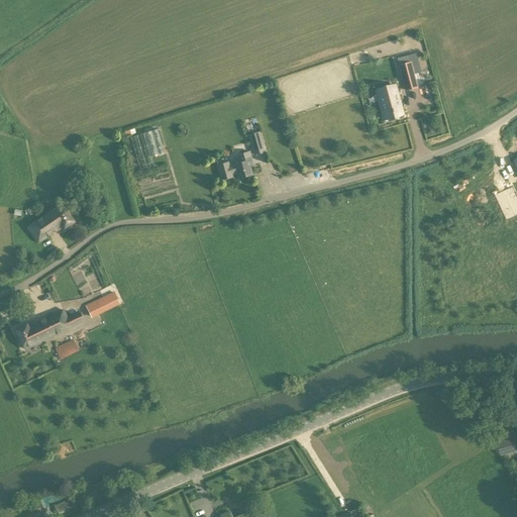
[(416,87),(413,75),(402,78),(405,90),(416,87)]
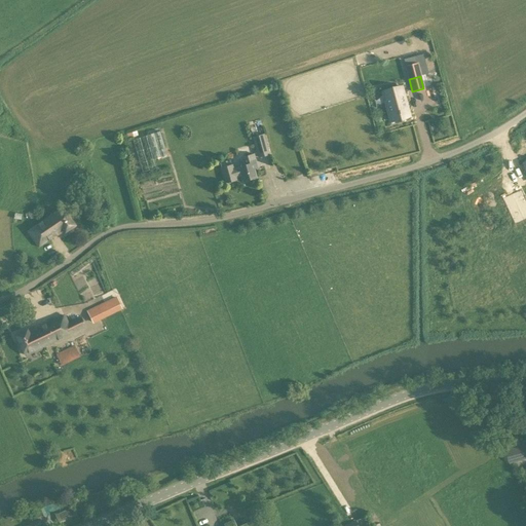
[(405,101),(401,86),(382,91),(386,106),(387,106),(391,121),(408,117),(404,102),(405,101)]
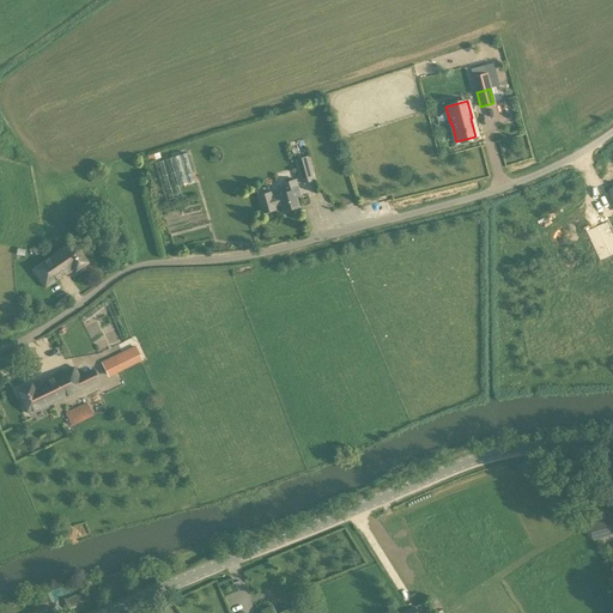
[(171,156),(180,186),(196,181),(188,151),(171,156)]
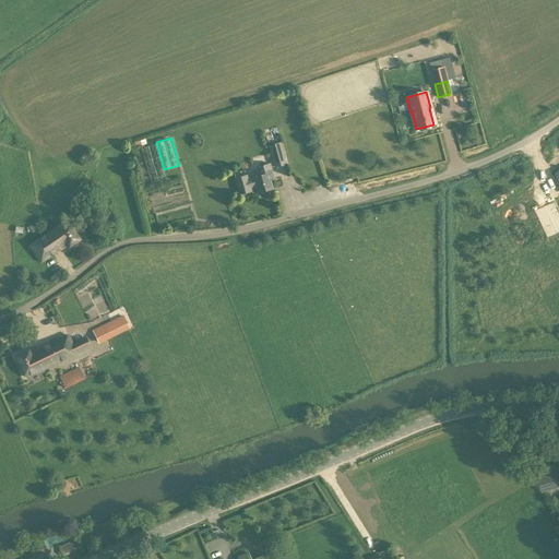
[(281,143),(269,146),(274,167),(286,164),(281,143)]
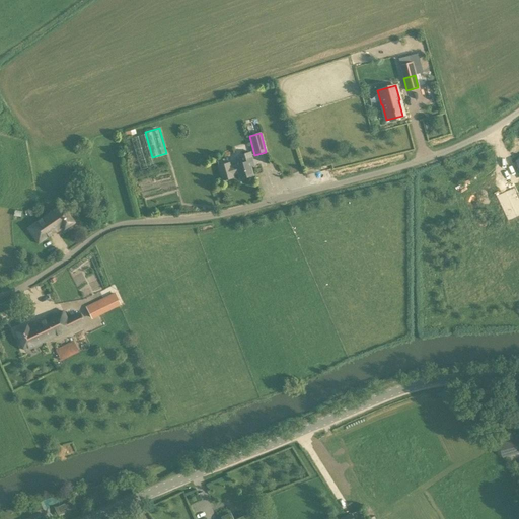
[(238,173),(240,178),(253,175),(249,161),(252,160),(250,152),(238,156),(240,163),(236,165),(230,167),(228,158),(217,162),(223,180),(233,177),(233,174),(238,173)]
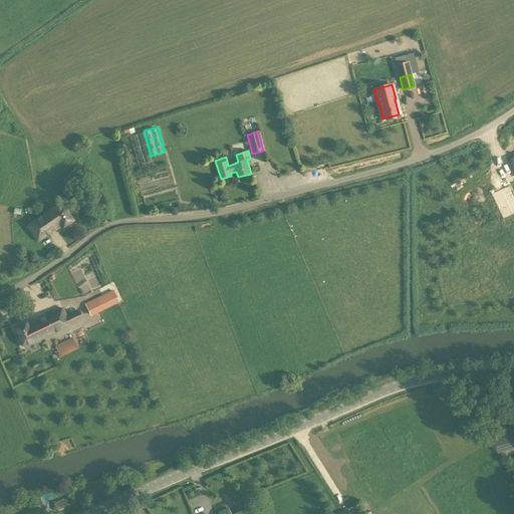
[(513,196),(509,186),(491,195),(502,217),(513,210),(513,196)]
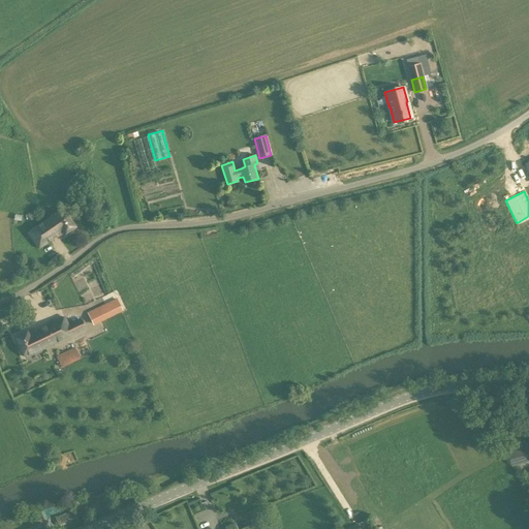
[(63,209),(28,234),(38,249),(63,231),(65,235),(76,226),(63,209)]
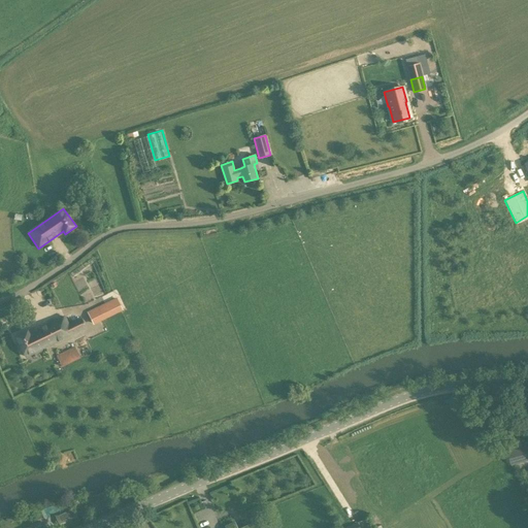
[(94,325),(122,310),(116,298),(88,311),(94,325)]
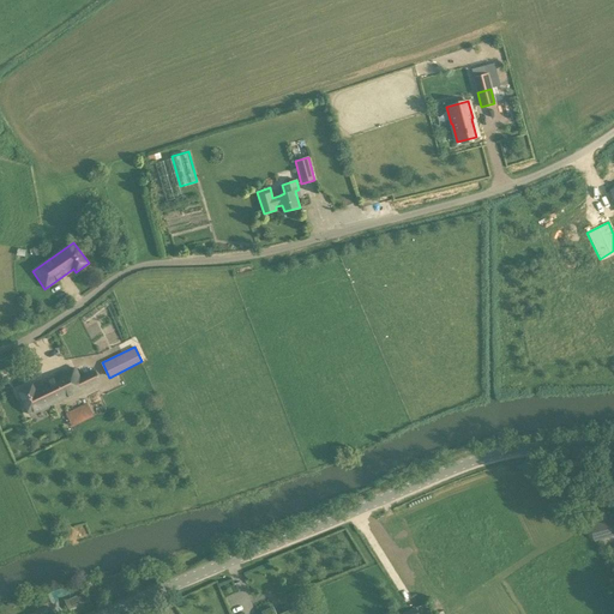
[(31,385),(17,392),(29,415),(84,389),(100,380),(94,369),(79,378),(74,368),(32,387),(31,385)]
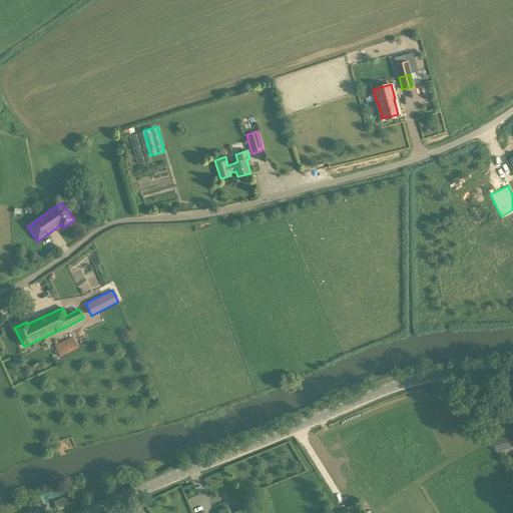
[(59,357),(78,348),(72,337),(54,345),(59,357)]
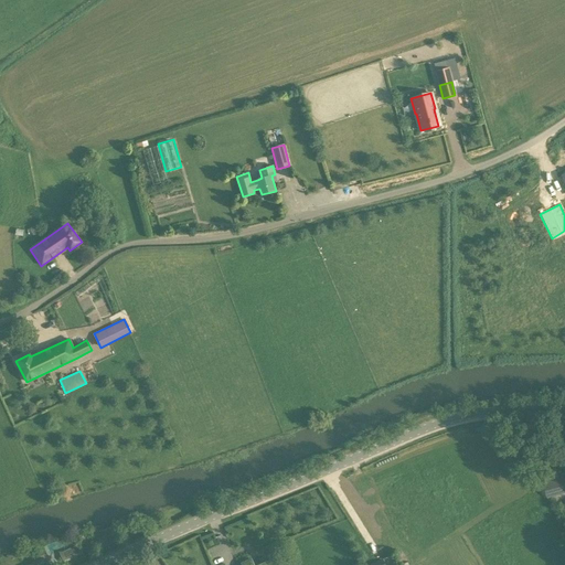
[(547,499),(548,498),(564,492),(564,489),(562,477),(543,483),(547,499)]
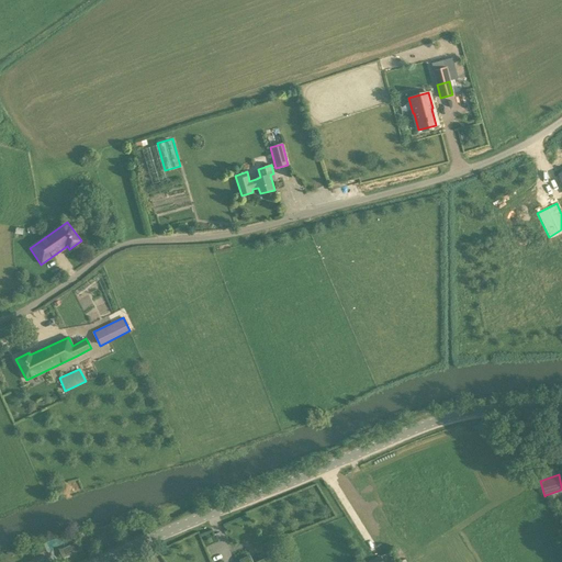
[(62,561),(80,552),(76,542),(57,550),(62,561)]
